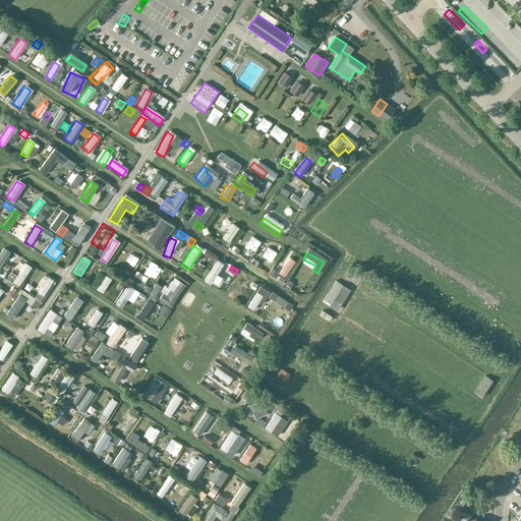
[(211,269),(207,277),(219,282),(222,273),(211,269)]
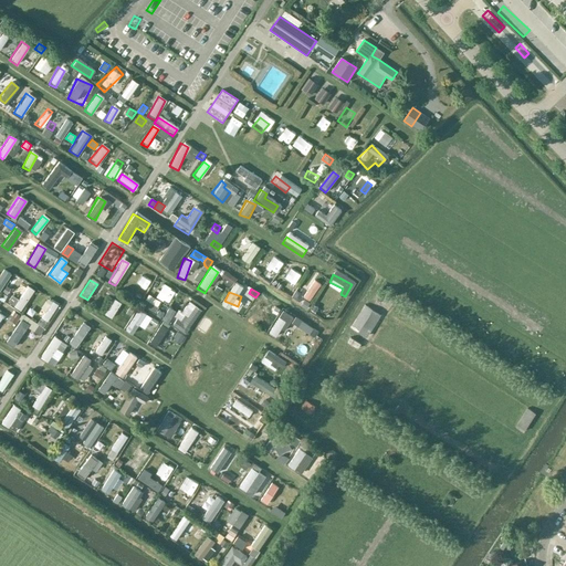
[(18,300),(12,296),(9,302),(14,305),(18,300)]
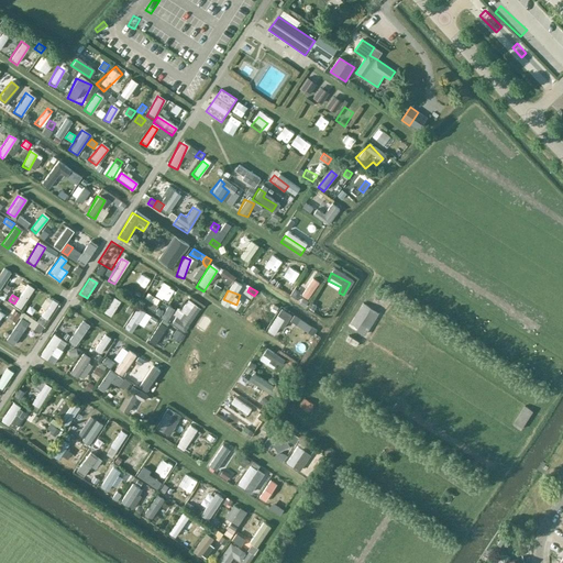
[(185,299),(172,316),(179,322),(194,306),(185,299)]
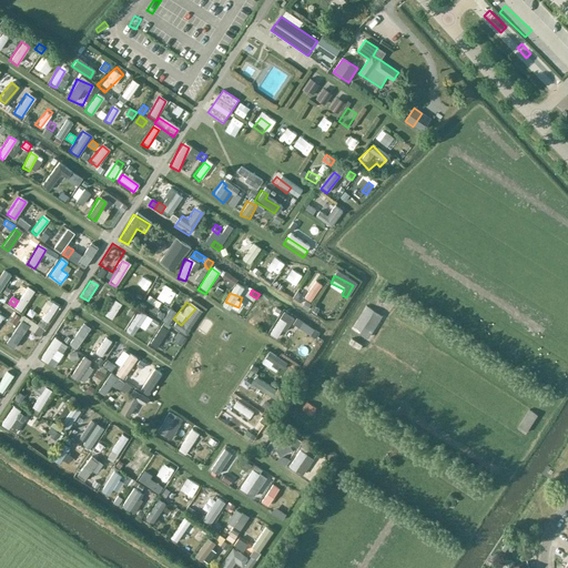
[(366,340),(379,317),(363,307),(350,331),(366,340)]
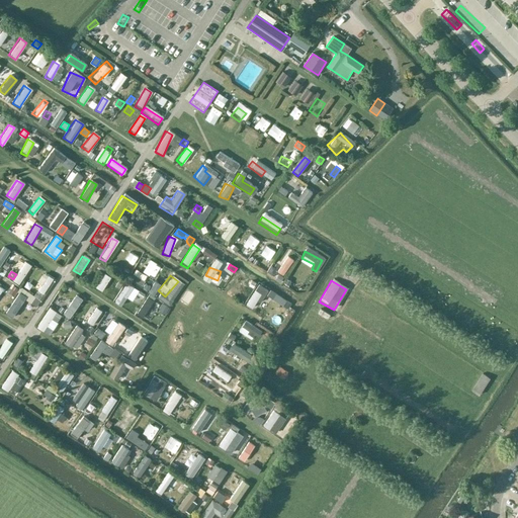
[(161,286),(155,282),(149,292),(154,296),(161,286)]
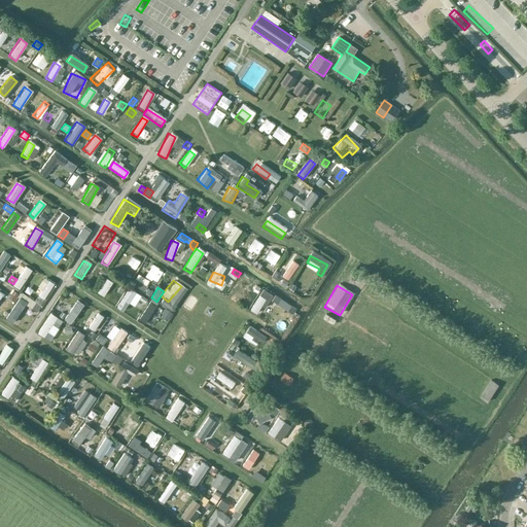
[(3,321),(12,325),(27,297),(19,293),(3,321)]
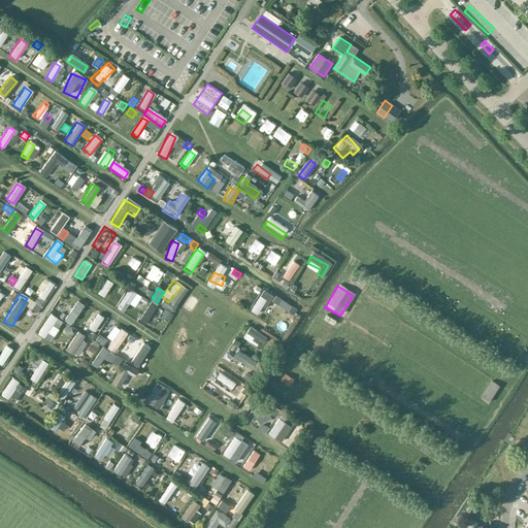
[(277,297),(273,303),(277,305),(282,300),(277,297)]
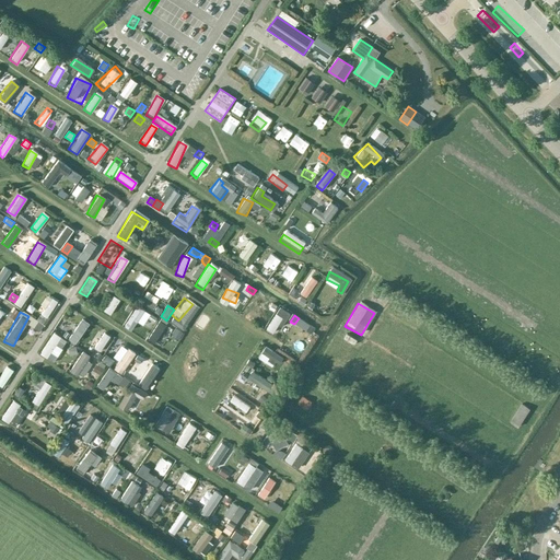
[(275,317),(264,331),(270,337),(281,322),(275,317)]
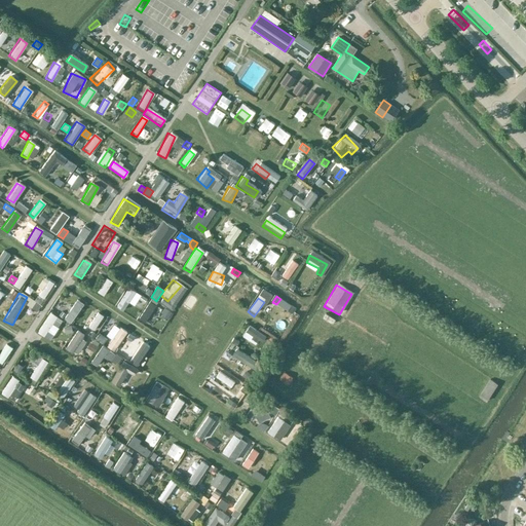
[(75,300),(62,318),(69,325),(83,305),(75,300)]
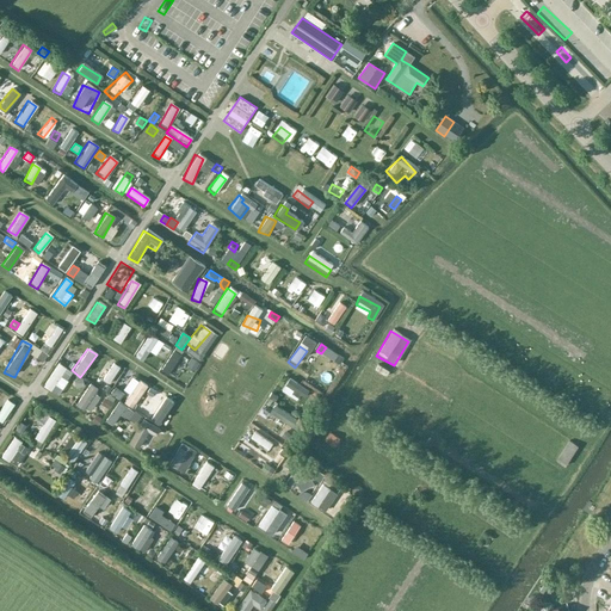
[(167,356),(164,366),(173,370),(177,359),(167,356)]
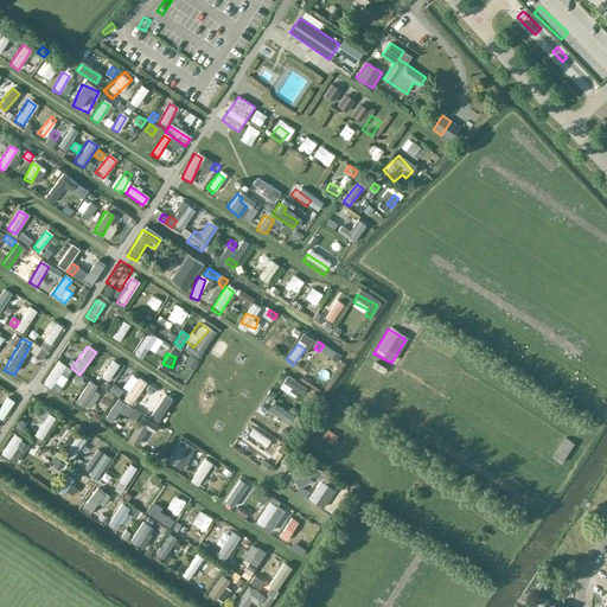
[(191,356),(186,363),(195,368),(199,360),(191,356)]
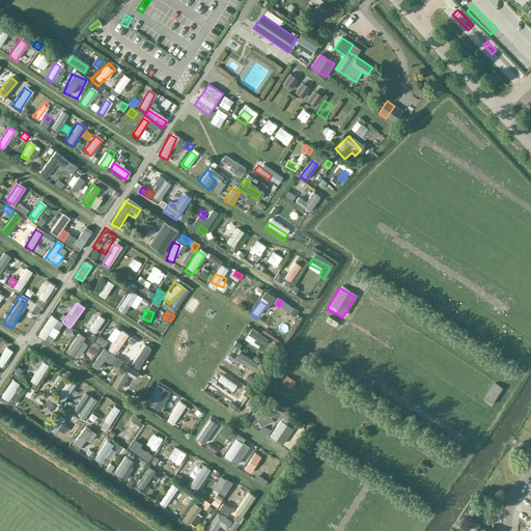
[(90,314),(82,330),(93,335),(102,319),(90,314)]
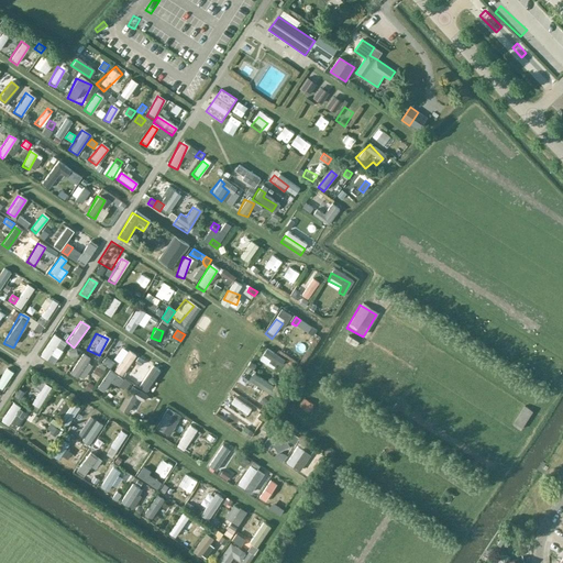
[(40,354),(46,359),(58,339),(52,334),(40,354)]
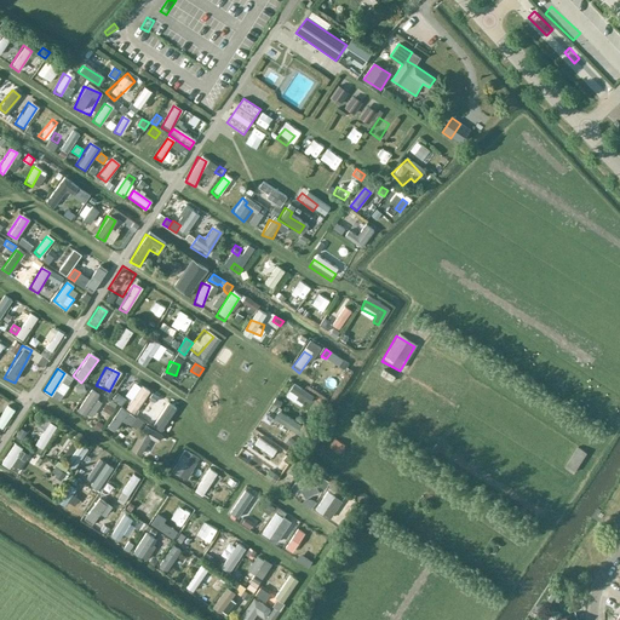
[(382,372),(378,378),(389,385),(392,379),(382,372)]
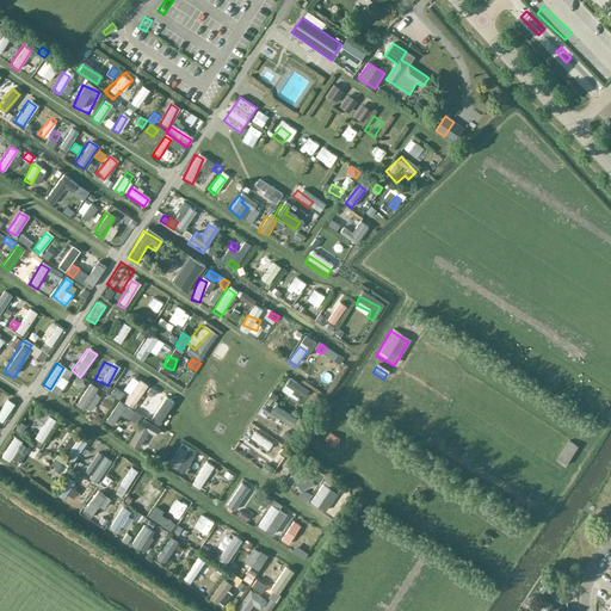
[(285,386),(283,390),(296,399),(300,394),(285,386)]
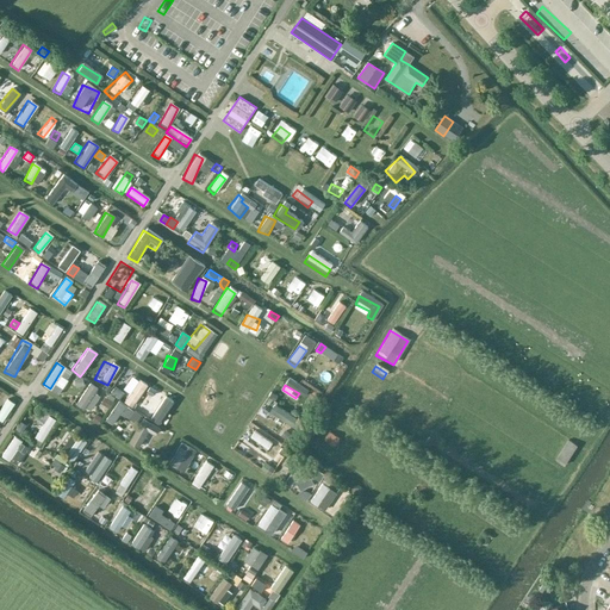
[(125,392),(116,386),(111,393),(120,399),(125,392)]
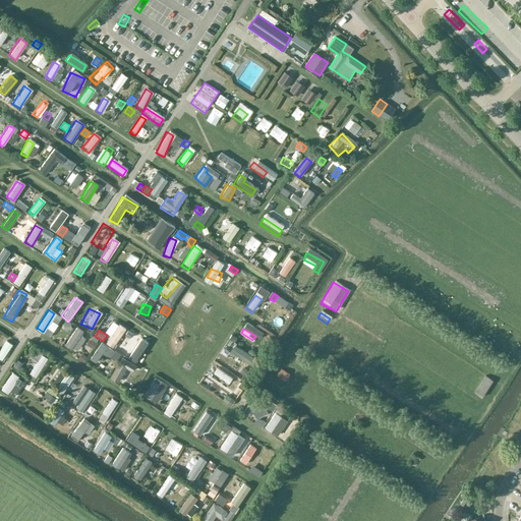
[(75,331),(64,345),(75,354),(87,340),(75,331)]
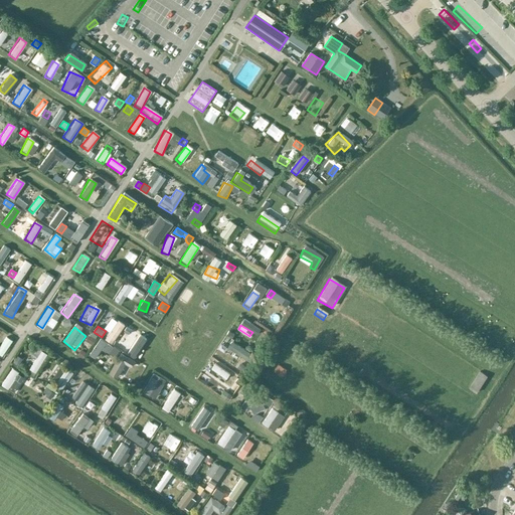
[(121,343),(127,348),(135,338),(129,333),(121,343)]
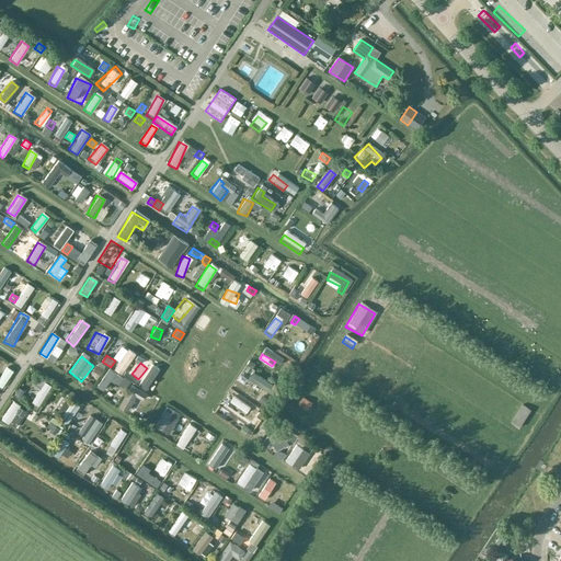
[(100,376),(104,370),(103,369),(99,367),(98,366),(94,371),(100,376)]
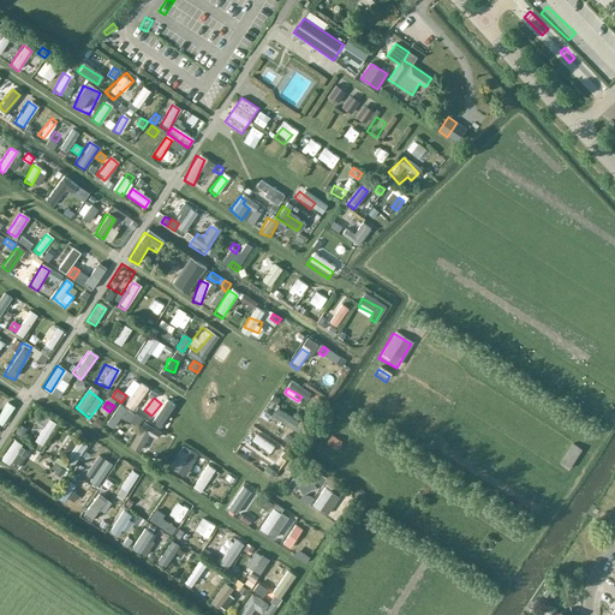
[(0,428),(12,407),(4,404),(0,410),(0,428)]
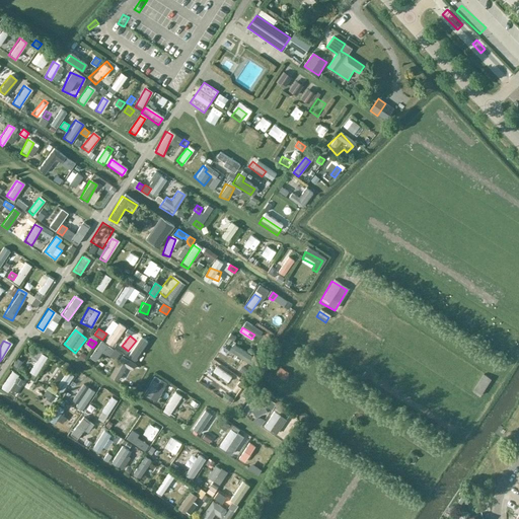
[(120,351),(115,348),(109,355),(115,358),(120,351)]
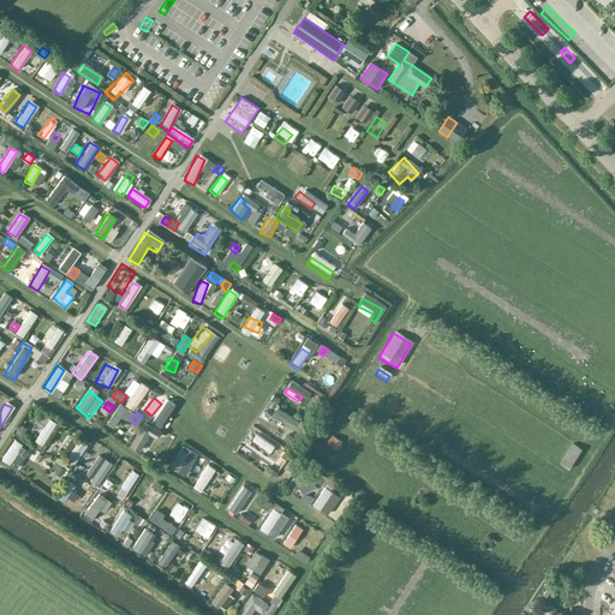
[(16,433),(22,437),(27,429),(21,425),(16,433)]
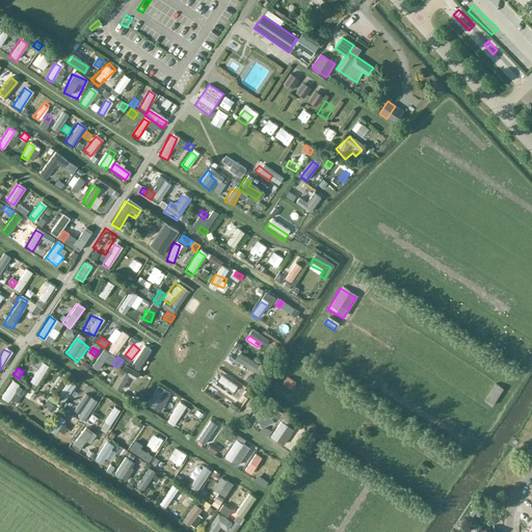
[(249,375),(245,379),(249,383),(254,378),(249,375)]
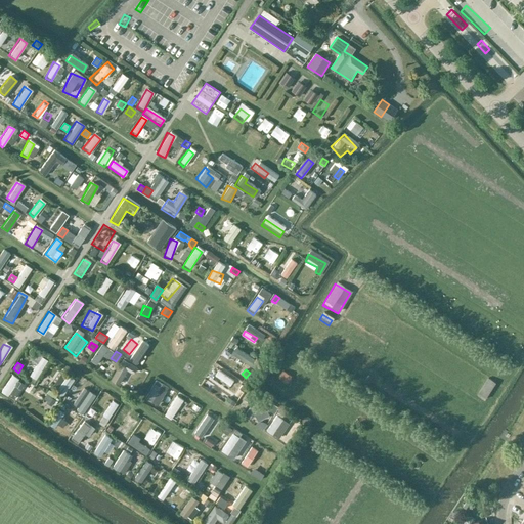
[(281,373),(276,379),(285,385),(289,380),(281,373)]
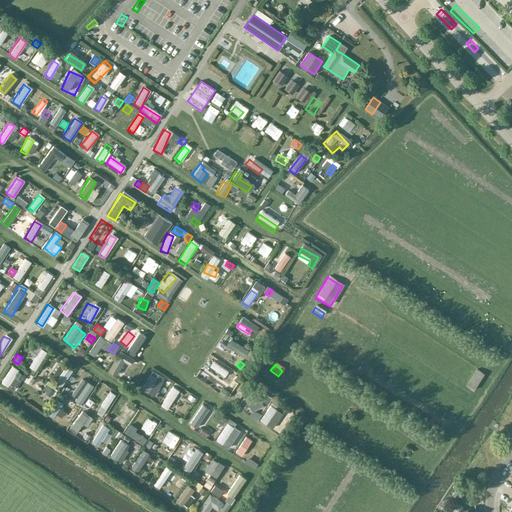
[(0,386),(6,390),(16,371),(10,367),(0,384),(0,386)]
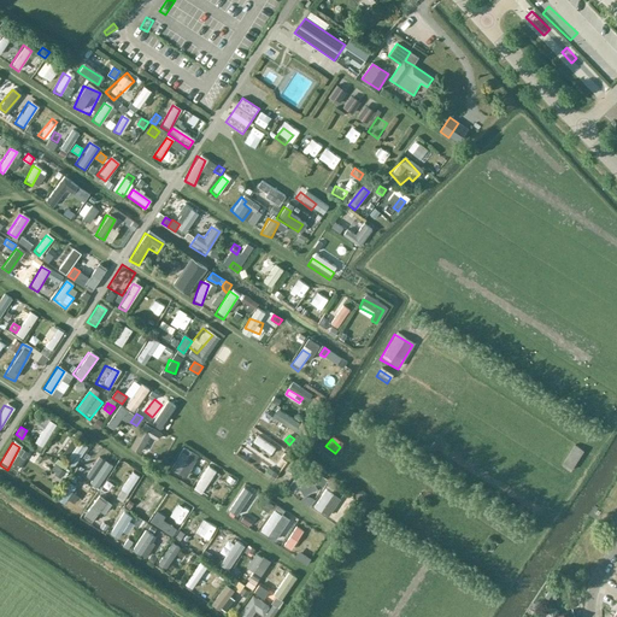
[(569,465),(579,447),(571,444),(562,460),(569,465)]
